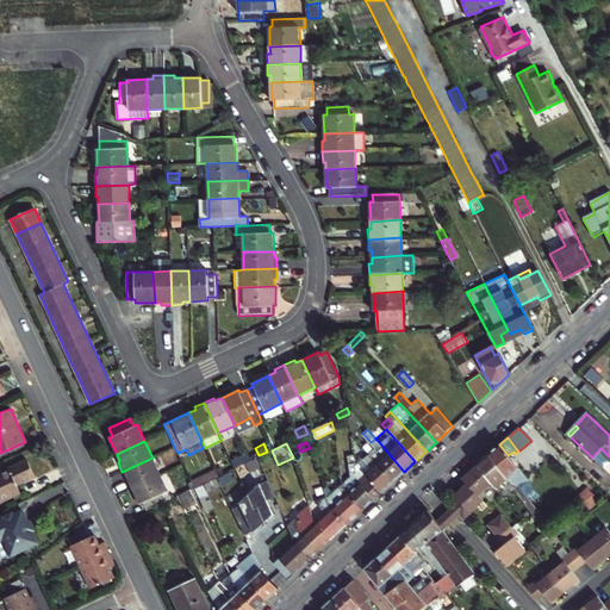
[(380,443),(368,454),(393,483),(404,472),(380,443)]
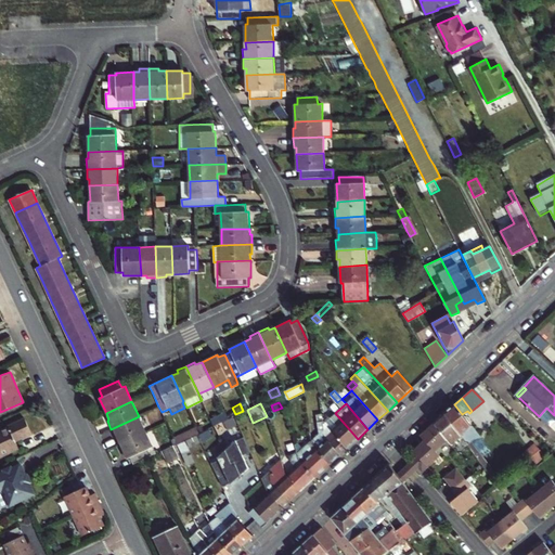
[(454,404),(444,413),(462,437),(487,468),(490,466),(482,455),(472,441),(475,439),(480,438),(468,423),(469,421),(467,416),(464,417),(462,414),(454,404)]
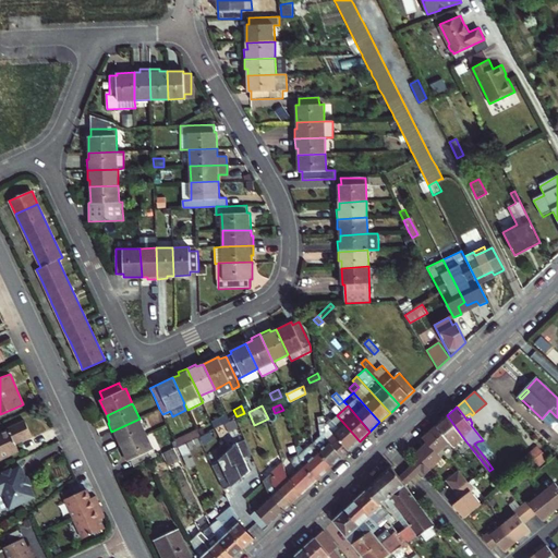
[(159,409),(154,412),(156,419),(162,415),(162,414),(159,409)]
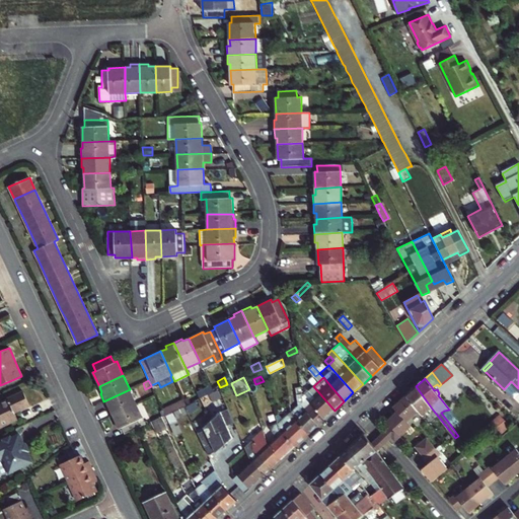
[(335,411),(313,386),(310,383),(307,385),(311,389),(305,394),(307,397),(302,402),(303,410),(318,425),(335,411)]
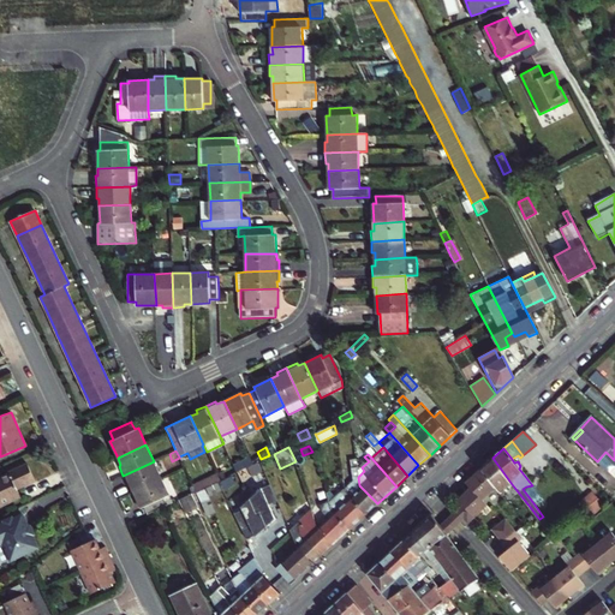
[(237,472),(254,464),(250,458),(233,465),(237,472)]
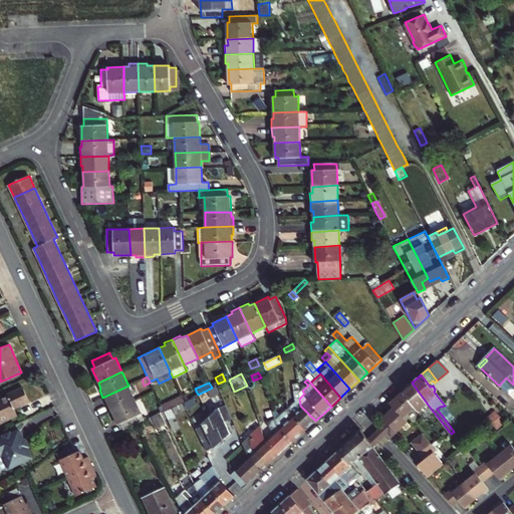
[(415,409),(419,414),(428,405),(412,382),(402,392),(415,409)]
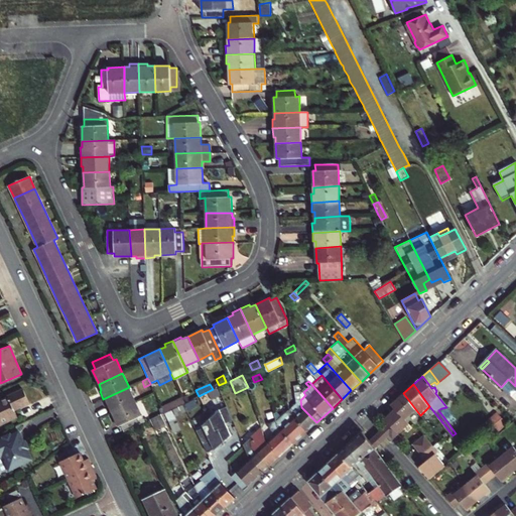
[(306,431),(316,422),(301,407),(300,400),(298,385),(293,386),(295,404),(289,409),(290,413),(306,431)]
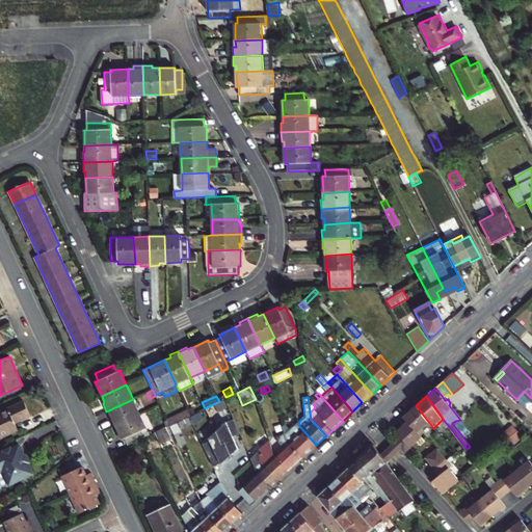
[(114,424),(139,413),(133,399),(106,411),(110,420),(112,419),(114,424)]
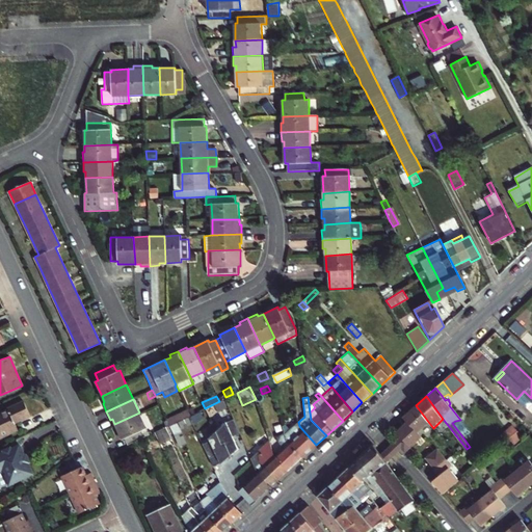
[(8,409),(0,414),(0,437),(19,430),(16,423),(31,416),(24,401),(8,408),(8,409)]
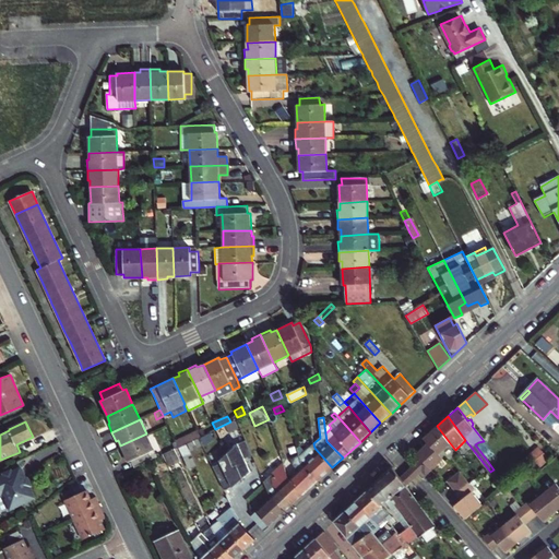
[(212,423),(197,430),(200,436),(215,429),(212,423)]
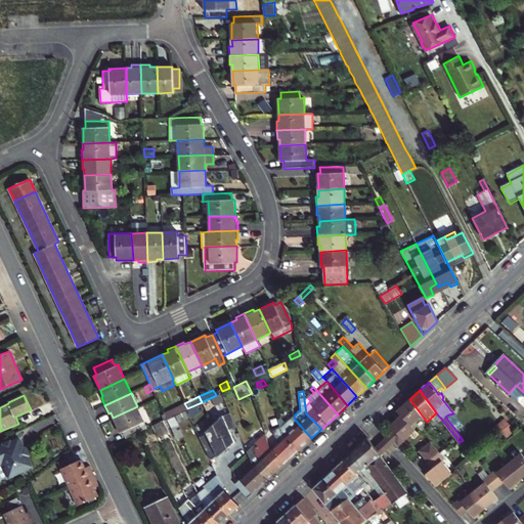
[(423,417),(409,399),(397,411),(401,416),(411,426),(423,417)]
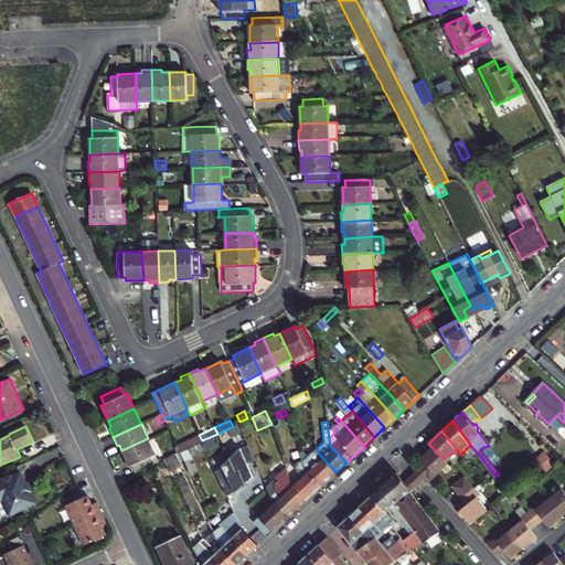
[(188,447),(199,441),(202,440),(199,435),(177,445),(179,451),(188,447)]
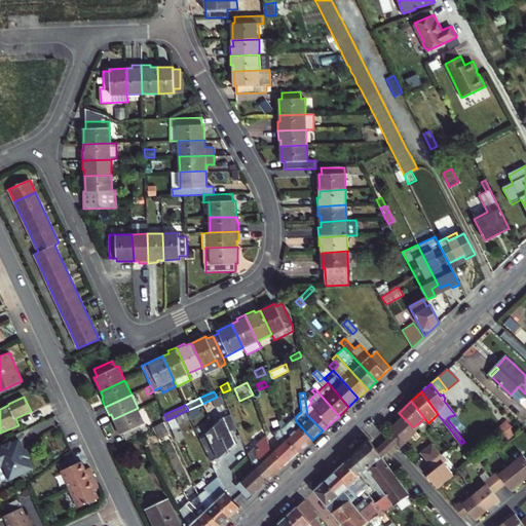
[(126,439),(141,433),(144,430),(142,425),(145,423),(138,408),(113,419),(120,435),(123,433),(126,439)]
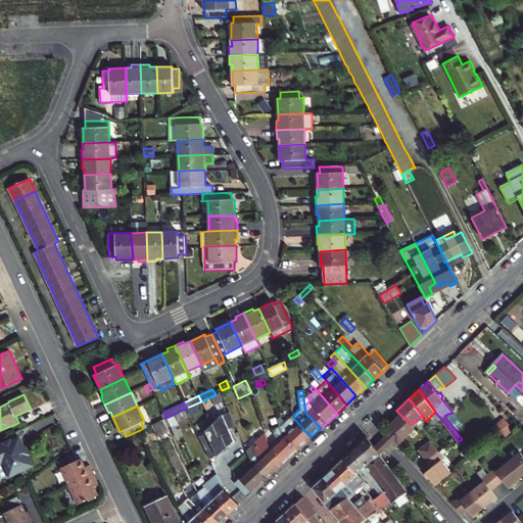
[(185,412),(176,416),(178,421),(187,417),(185,412)]
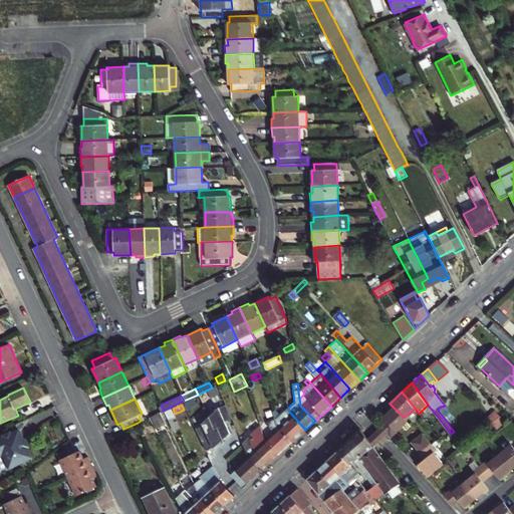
[(231,418),(225,406),(219,408),(208,417),(213,429),(217,428),(223,439),(229,434),(224,421),(231,418)]
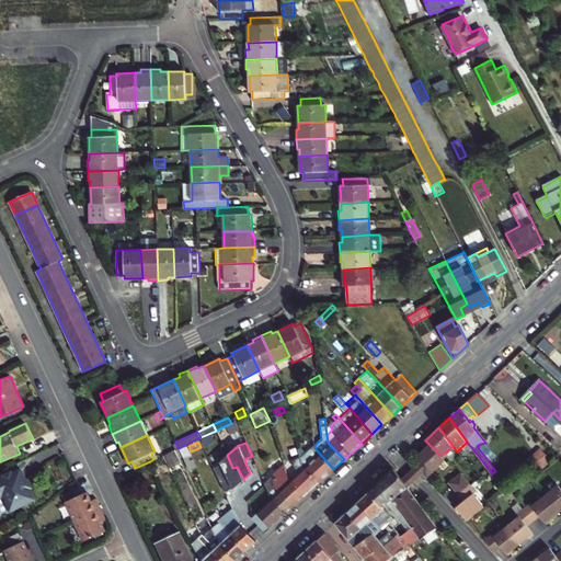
[(487,445),(485,443),(480,444),(477,446),(488,460),(491,458),(483,448),(487,445)]
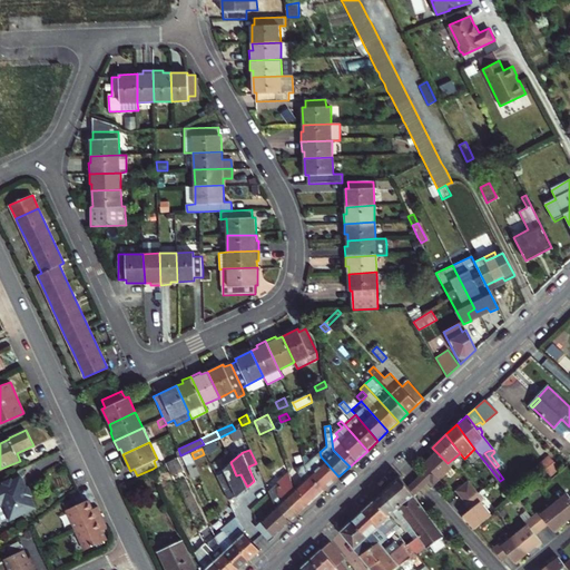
[(308,475),(323,491),(338,477),(321,457),(320,452),(310,461),(304,454),(302,457),(304,464),(305,470),(310,475),(308,475)]
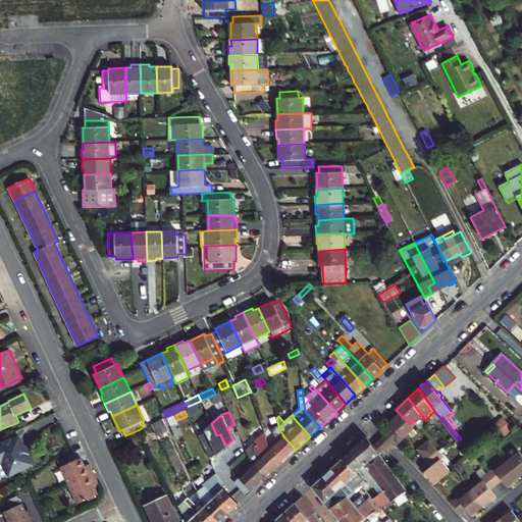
[(410,424),(400,414),(388,424),(393,428),(403,439),(414,429),(410,424)]
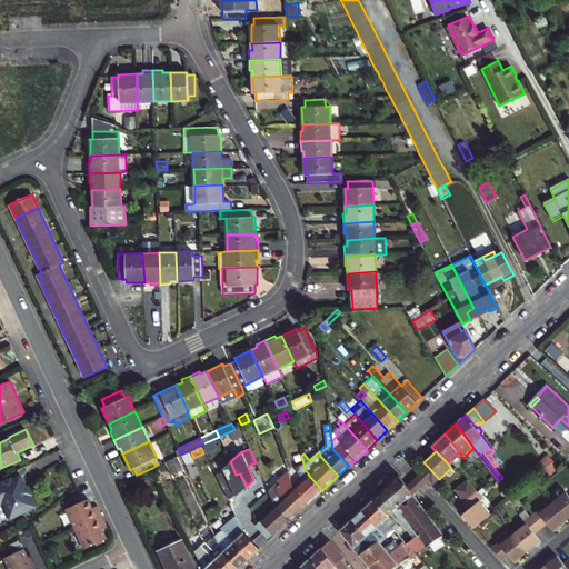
[(549,477),(560,468),(548,455),(537,463),(549,477)]
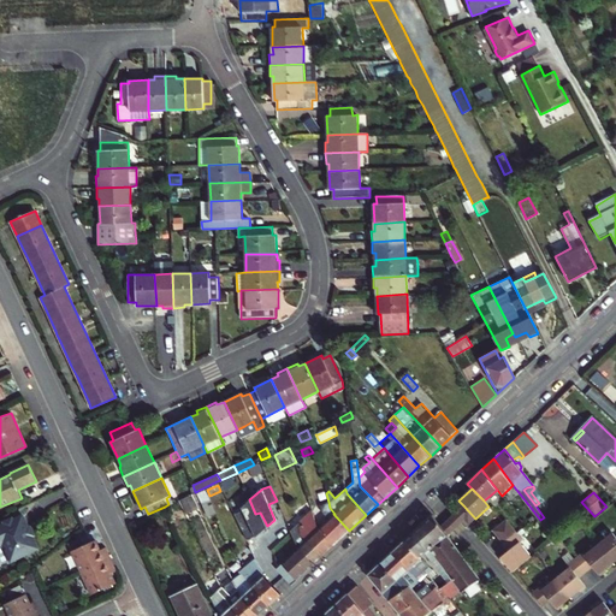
[(194,493),(183,498),(190,513),(201,507),(194,493)]
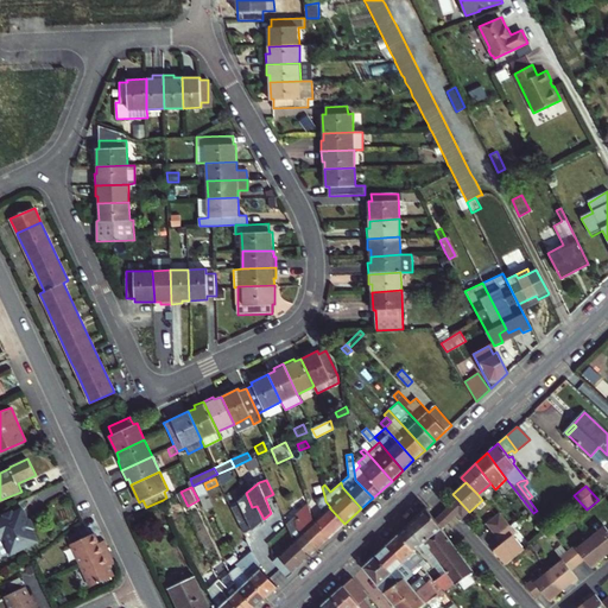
[(252,530),(261,520),(257,506),(252,507),(246,493),(238,501),(239,504),(230,507),(238,523),(246,520),(252,530)]
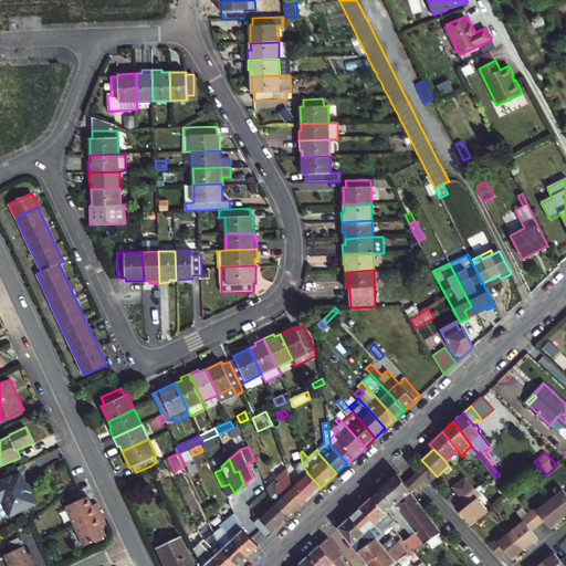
[(192,460),(186,462),(192,474),(198,472),(192,460)]
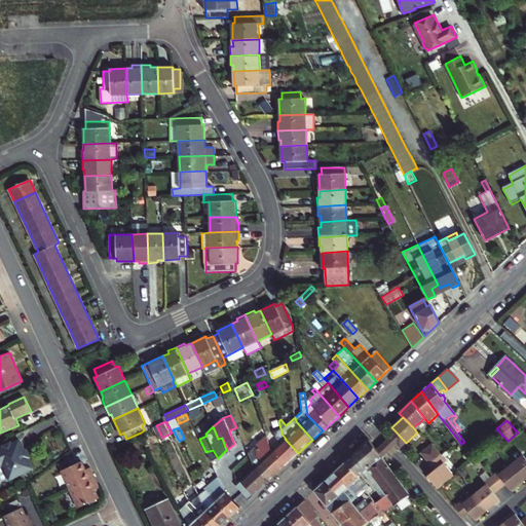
[(254,443),(256,446),(259,449),(257,451),(257,457),(274,476),(284,466),(271,453),(266,437),(264,439),(256,428),(252,431),(253,436),(251,437),(254,443)]
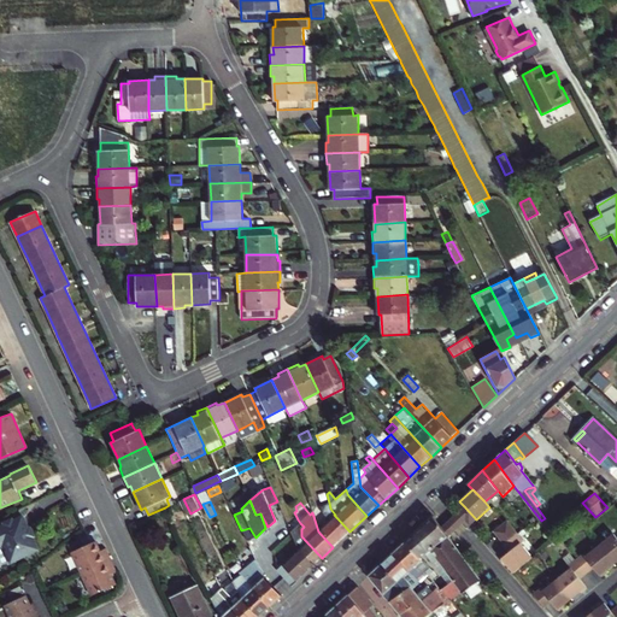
[(333,547),(350,532),(334,515),(335,515),(330,509),(329,503),(321,507),(323,516),(328,521),(318,532),(333,547)]
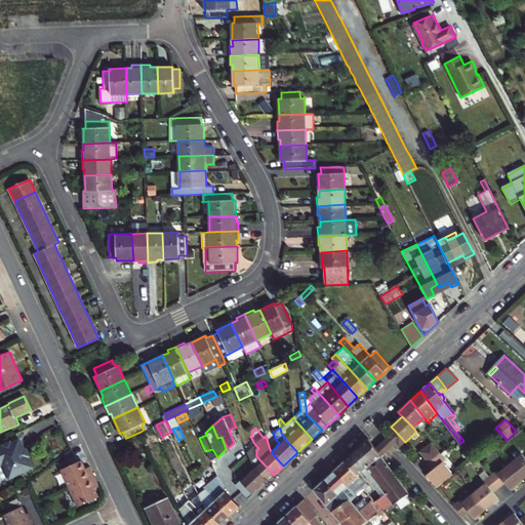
[(399,447),(405,442),(395,431),(390,436),(399,447)]
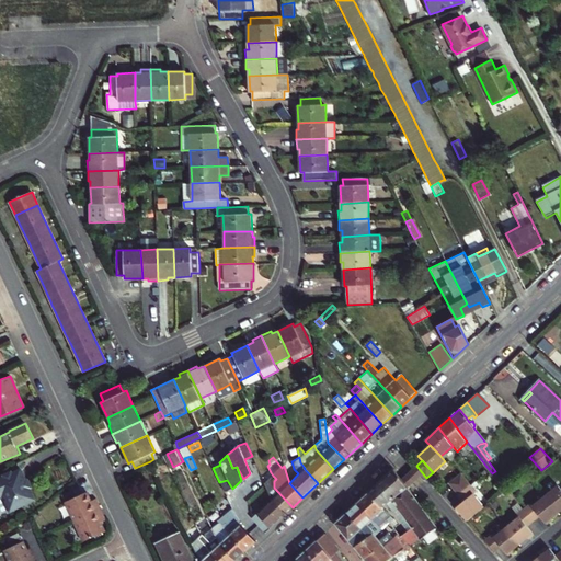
[(368,493),(382,507),(392,501),(412,527),(402,535),(402,536),(410,545),(420,538),(421,539),(424,538),(428,545),(438,538),(434,530),(437,528),(408,488),(401,480),(393,469),(368,493)]
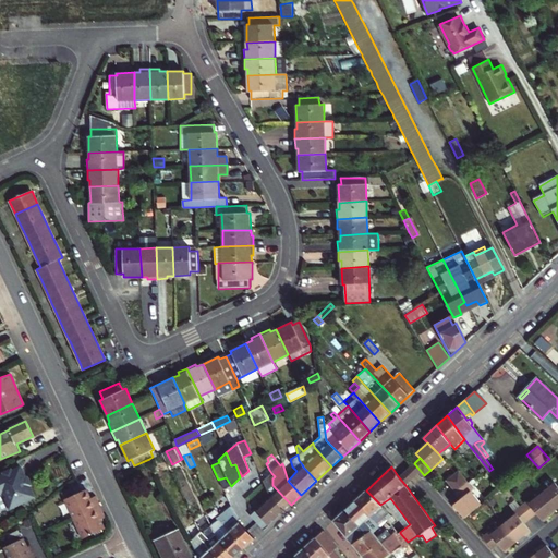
[(5,475),(0,477),(0,493),(2,493),(10,508),(35,497),(29,486),(32,485),(27,477),(26,478),(21,468),(12,472),(11,470),(4,473),(5,475)]
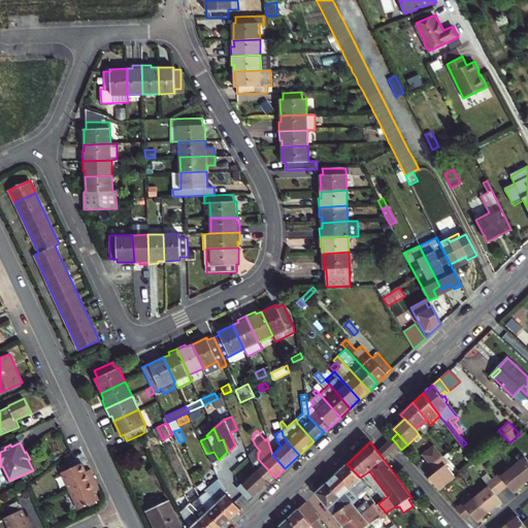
[(422,455),(436,471),(446,465),(448,463),(433,446),(422,455)]
